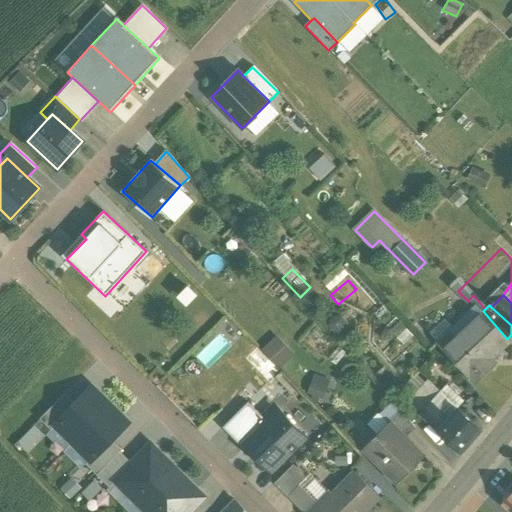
[(483,311),(444,347),(474,380),(488,367),(484,363),(509,340),(507,339),(483,311)]
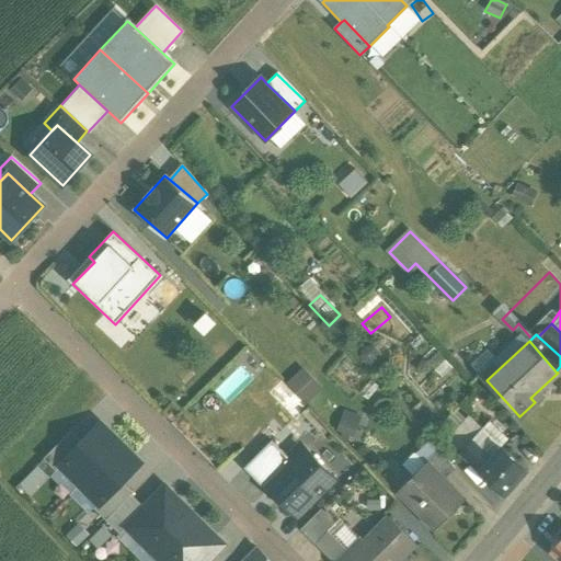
[(307,368),(293,384),(311,400),(324,386),(307,368)]
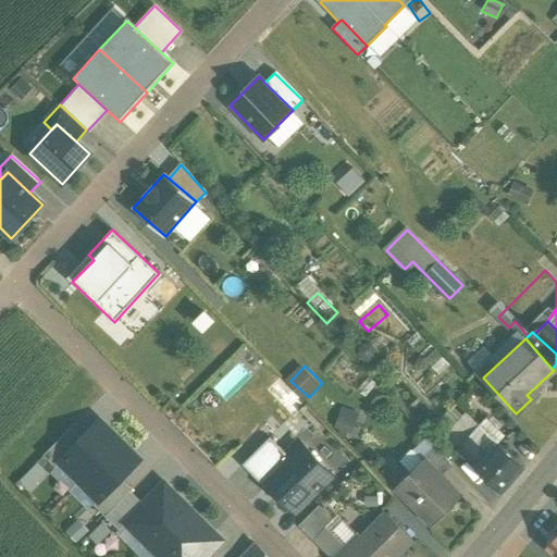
[(347,409),(337,432),(349,437),(359,415),(347,409)]
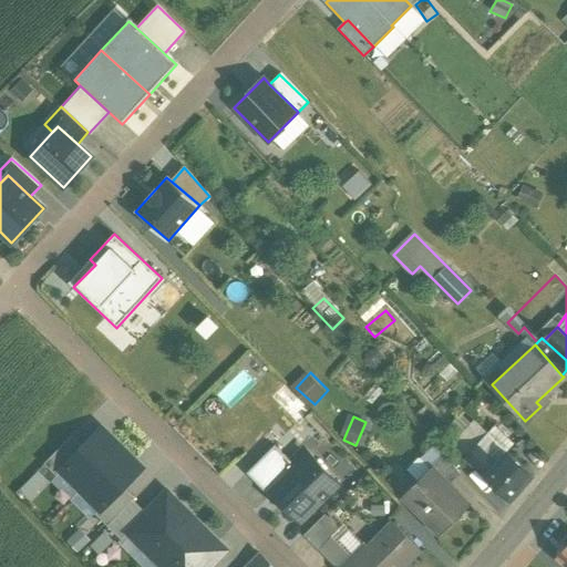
[(507,451),(476,421),(454,444),(466,456),(480,442),(487,450),(498,461),(507,451)]
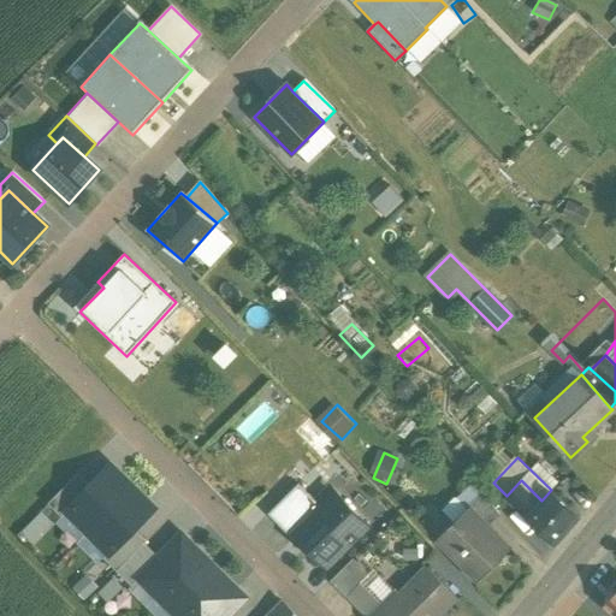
[(90,485),(65,511),(66,513),(87,533),(134,486),(111,465),(90,485)]
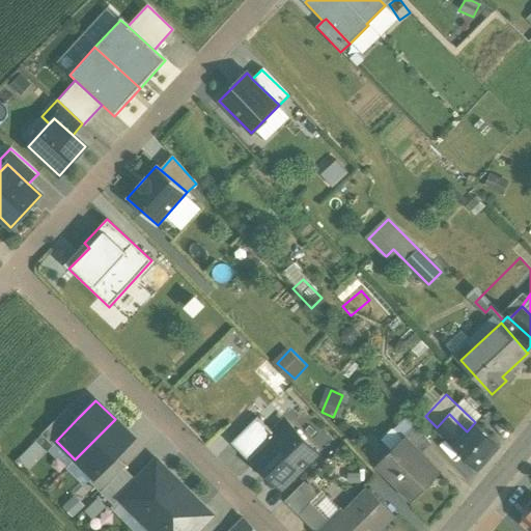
[(56,441),(78,418),(67,408),(42,435),(53,446),(57,442),(56,441)]
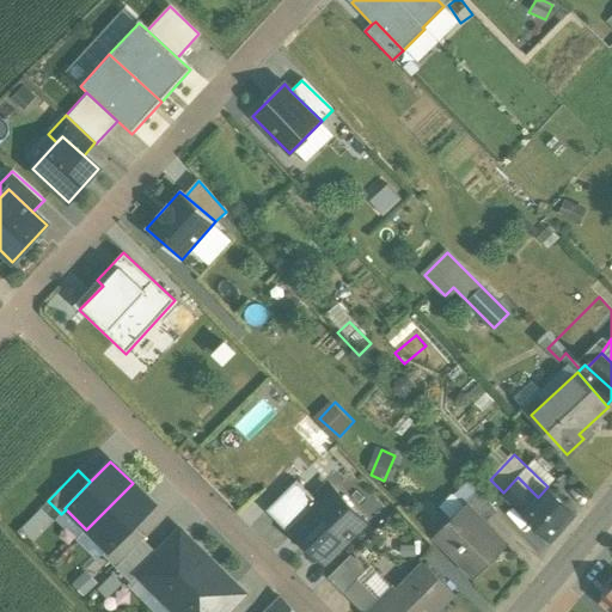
[(518,477),(503,493),(513,501),(526,485),(518,477)]
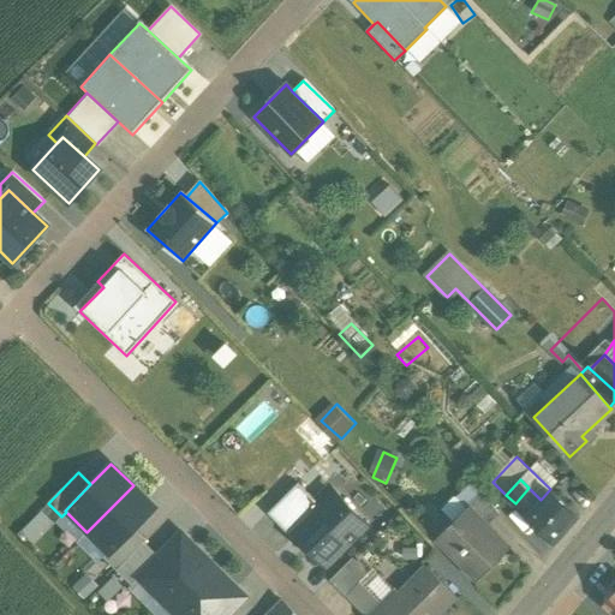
[(322,507),(298,483),(267,514),(293,539),(296,536),(294,535),(322,507)]
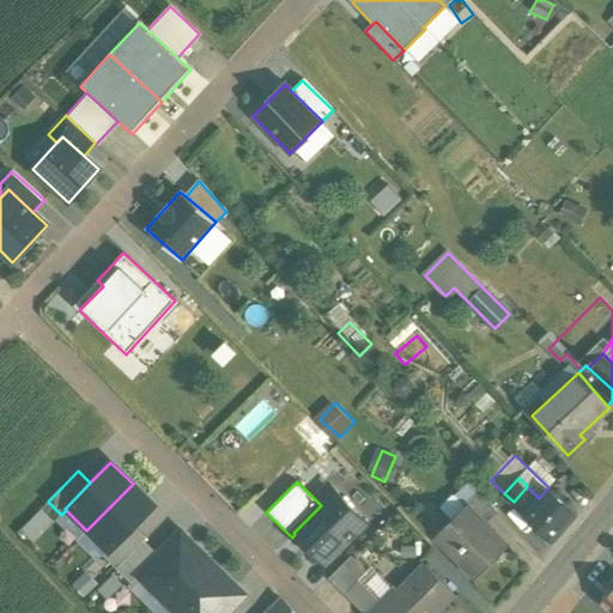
[(155,507),(133,484),(86,530),(108,552),(109,553),(134,527),(155,507)]
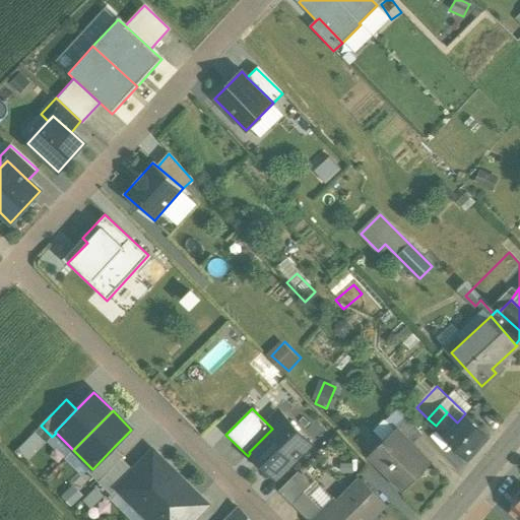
[(447,412),(436,426),(446,436),(457,423),(447,412)]
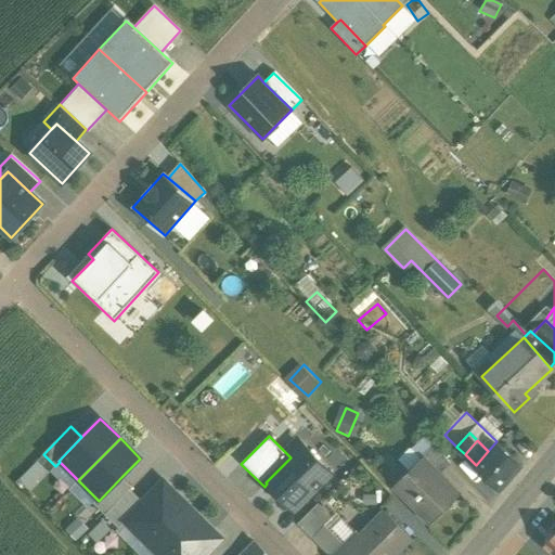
[(497,441),(488,451),(476,465),(501,489),(523,466),(497,441)]
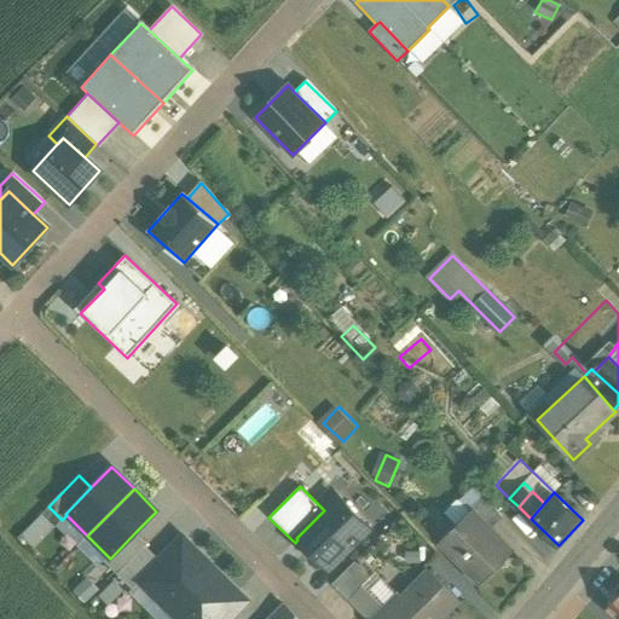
[(503,516),(484,495),(468,510),(469,512),(475,516),(475,515),(489,530),(503,516)]
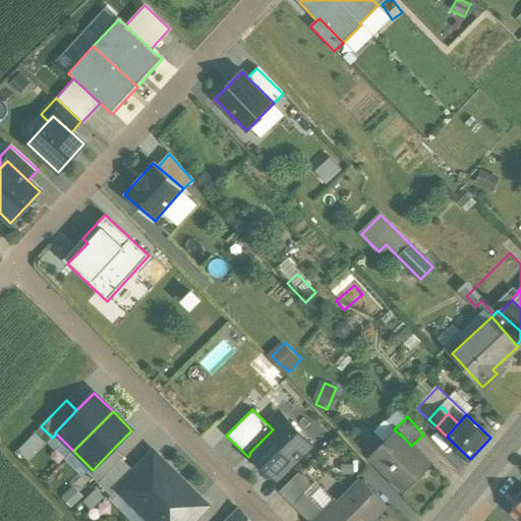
[(309,444),(284,418),(273,429),(249,453),(250,454),(275,478),(296,458),(296,459),(299,456),(299,455),(309,444)]
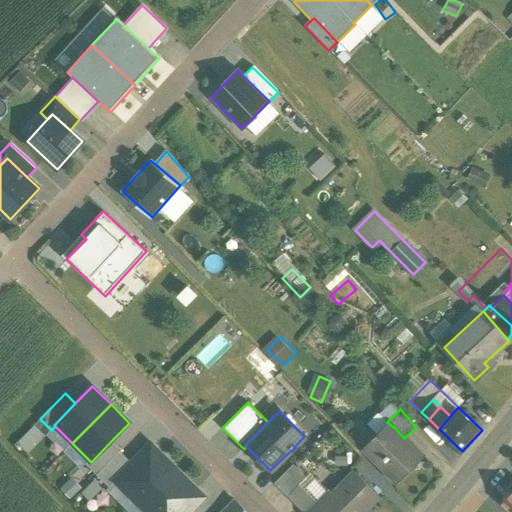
[(404,438),(393,426),(393,427),(388,423),(364,447),(396,479),(421,455),(404,438)]
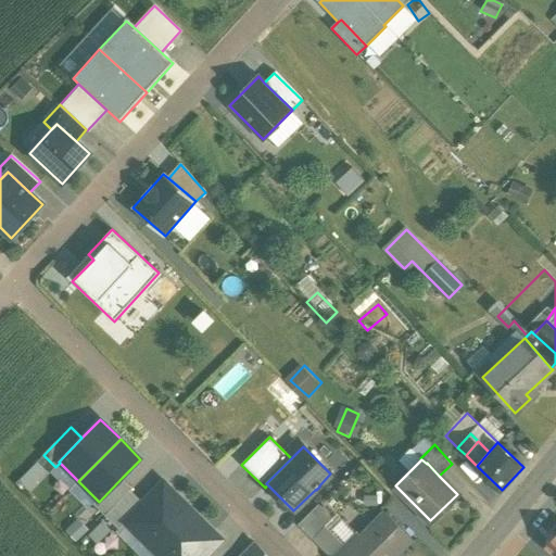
[(60,463),(55,467),(50,472),(88,509),(93,504),(98,501),(78,481),(60,463)]
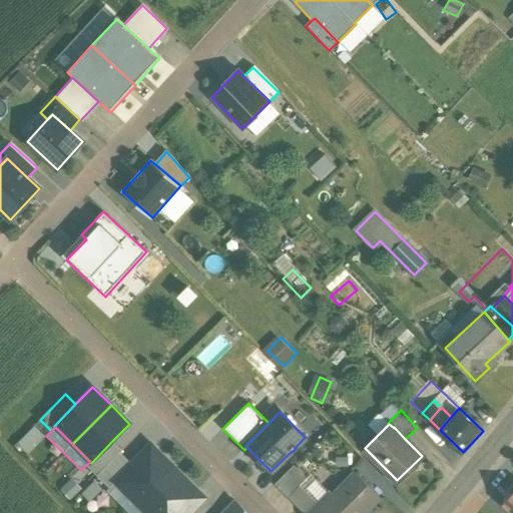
[(97,476),(120,453),(122,451),(112,441),(91,463),(90,462),(86,465),(97,476)]
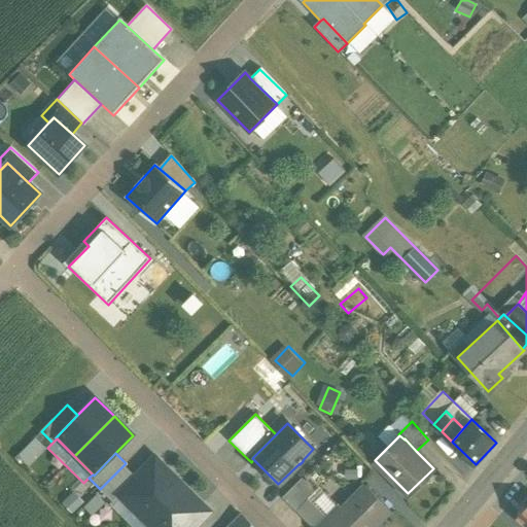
[(181,486),(182,486),(183,485),(183,484),(155,457),(135,477),(118,493),(119,494),(145,520),(146,521),(181,486)]
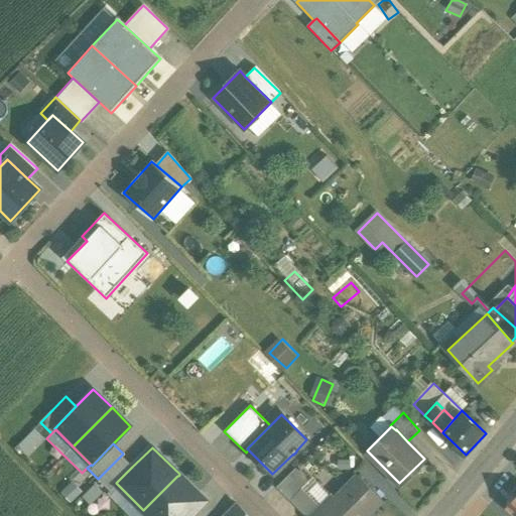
[(116,483),(132,467),(121,456),(98,479),(110,491),(117,484),(116,483)]
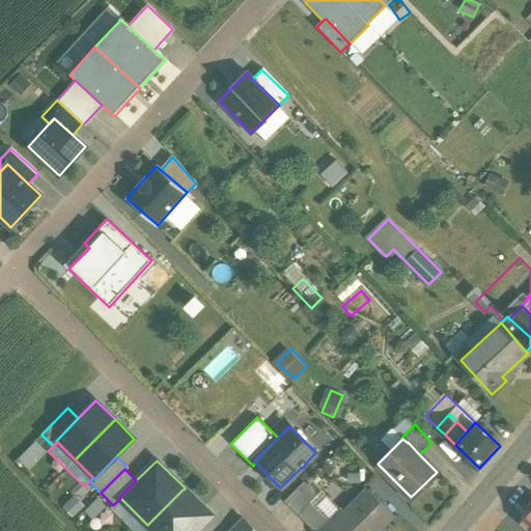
[(317,495),(304,481),(285,500),(299,513),(317,495)]
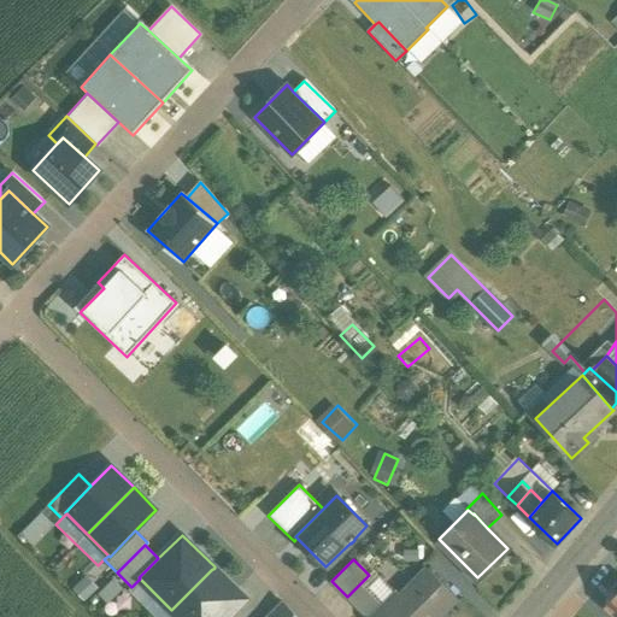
[(171,610),(170,609),(169,611),(175,616),(228,616),(245,600),(213,569),(212,569),(171,610)]
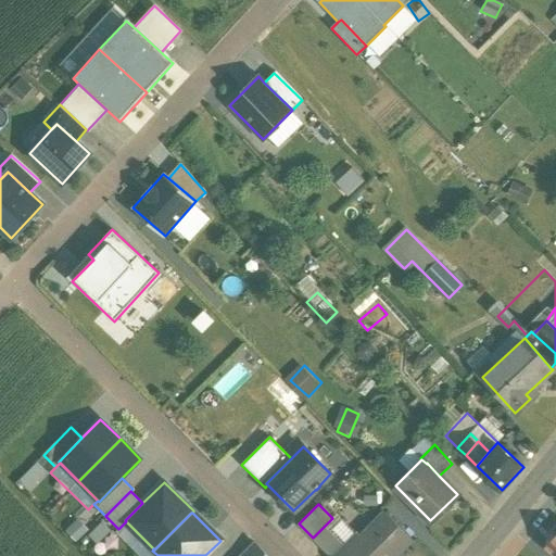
[(386,513),(341,555),(395,555),(413,540),(386,513)]
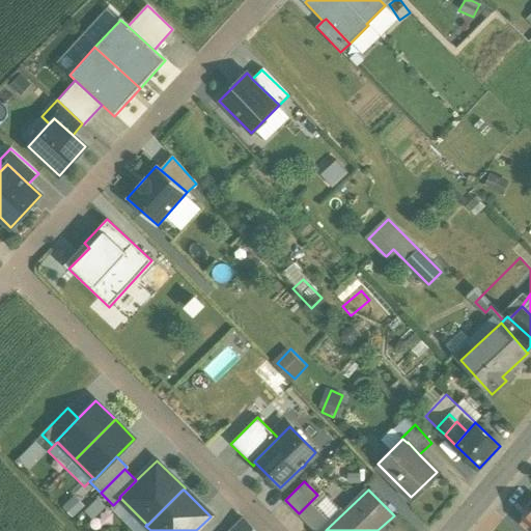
[(146,524),(120,498),(113,505),(110,508),(133,530),(150,530),(145,526),(146,524)]
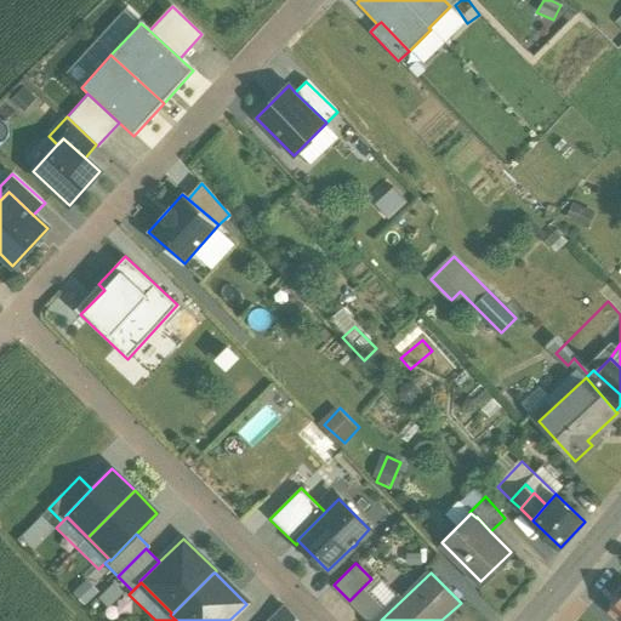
[(620,596),(609,610),(620,620),(620,596)]
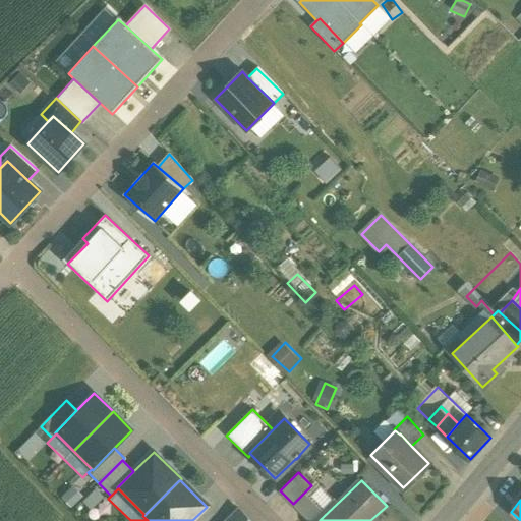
[(249,520),(237,508),(224,520),(249,520)]
